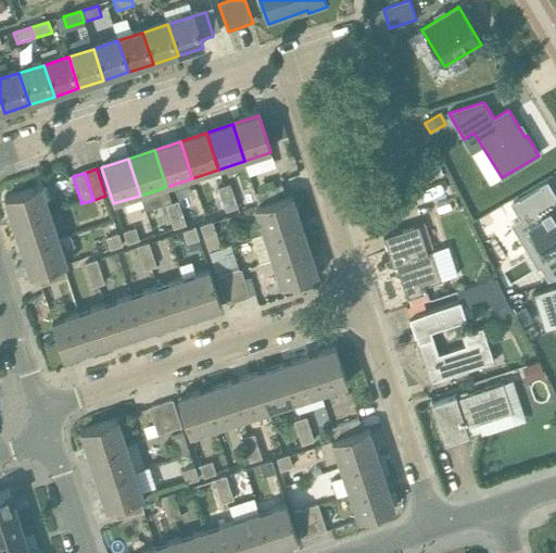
[(521,221),(513,226),(538,268),(539,267),(541,266),(548,280),(555,278),(555,277),(555,199),(555,200),(546,185),(542,187),(517,202),(513,205),(520,217),(521,221)]
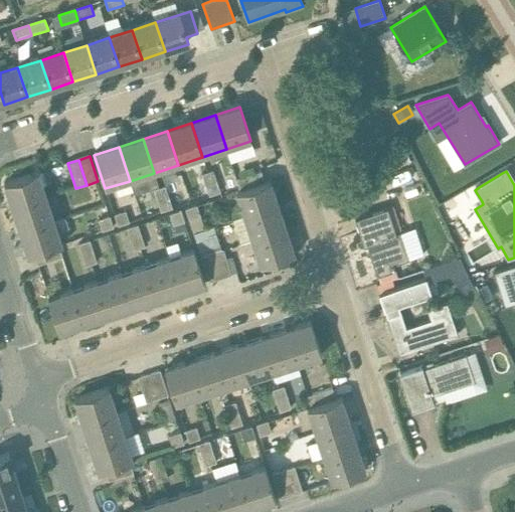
[(214,196),(220,194),(213,172),(207,173),(214,196)]
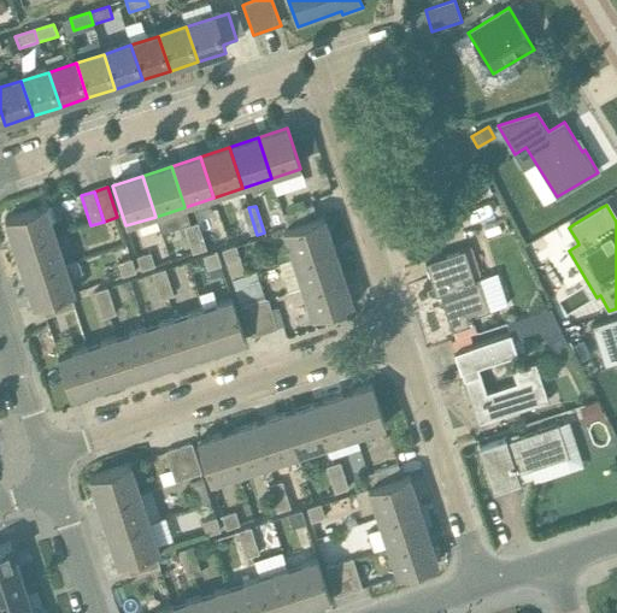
[(56,237),(53,230),(46,207),(5,220),(16,252),(56,237)]
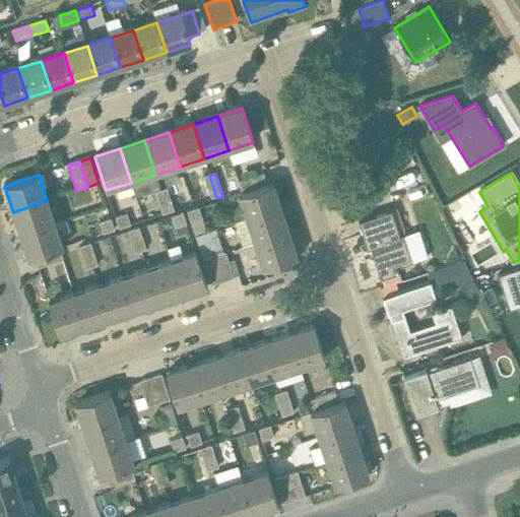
[(203,202),(216,198),(209,175),(203,177),(208,192),(201,195),(203,202)]
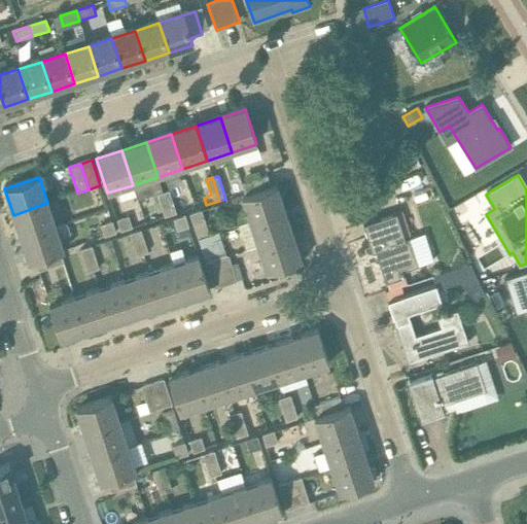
[(268,177),(253,182),(256,193),(271,188),(268,177)]
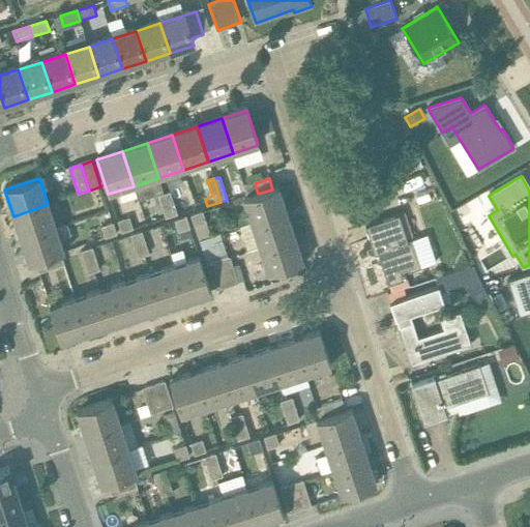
[(255,183),(243,186),(247,198),(258,194),(255,183)]
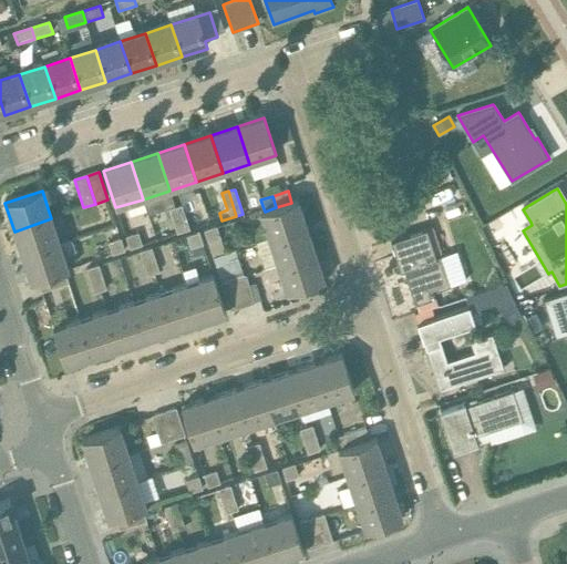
[(307,228),(307,227),(298,201),(291,203),(276,207),(265,212),(260,213),(269,241),(307,228)]
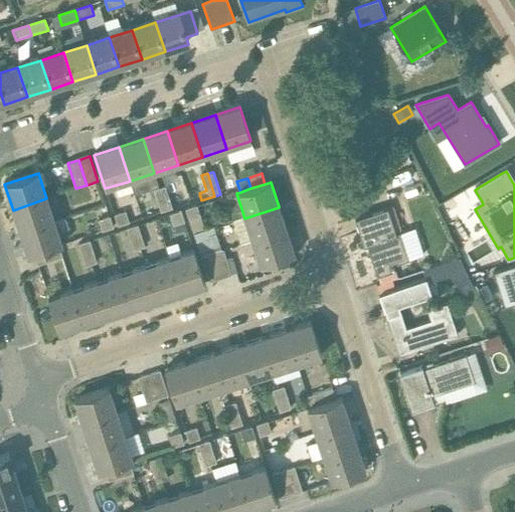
[(172,209),(165,187),(158,190),(166,212),(172,209)]
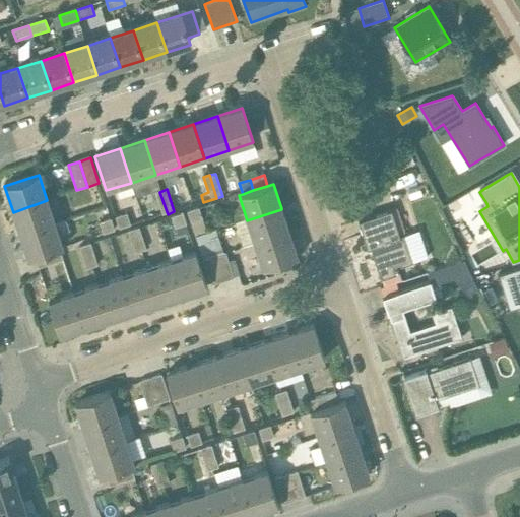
[(163,215),(168,214),(159,192),(154,193),(163,215)]
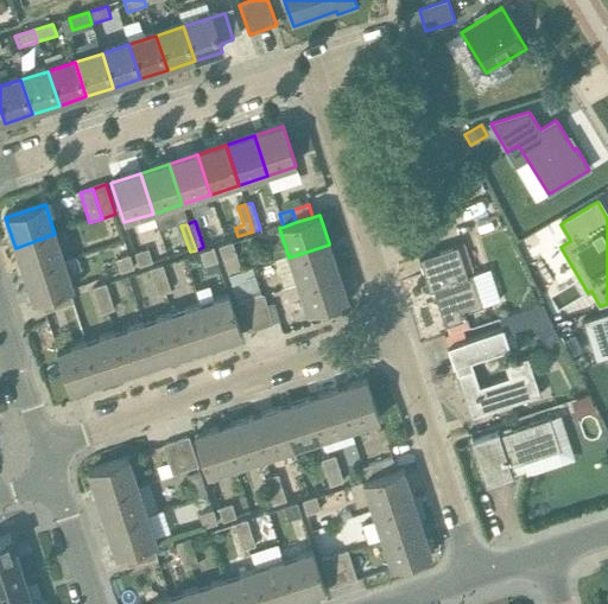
[(64,262),(55,234),(16,248),(24,275),(64,262)]
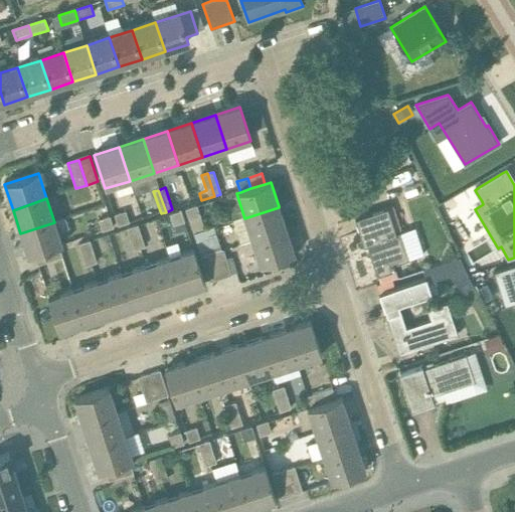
[(189,222),(200,218),(196,206),(185,210),(189,222)]
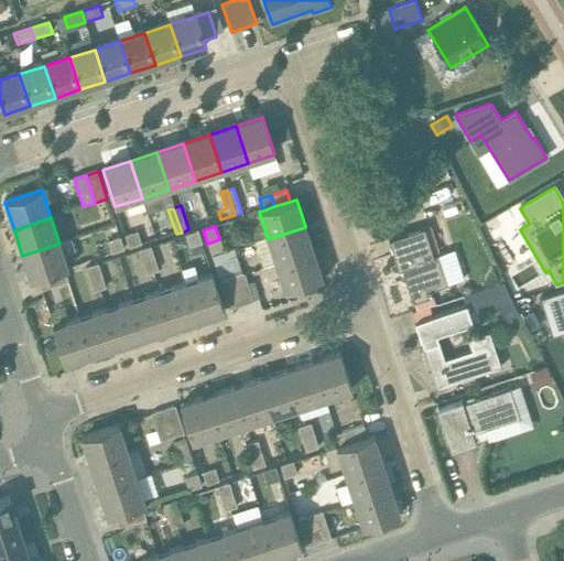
[(314,254),(305,227),(268,239),(257,243),(266,269),(277,266),(314,254)]
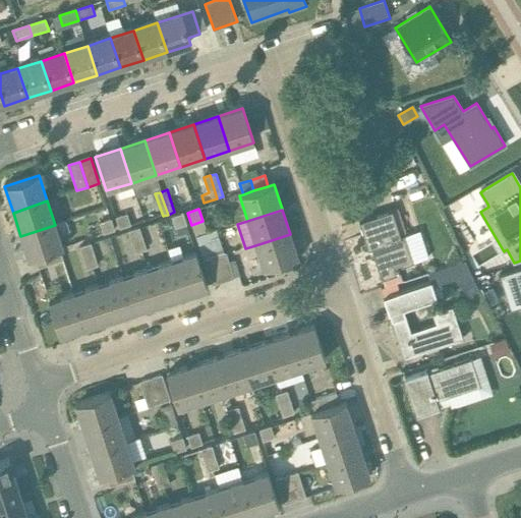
[(392,212),(359,222),(368,250),(372,248),(382,280),(383,279),(400,274),(398,269),(413,265),(404,236),(400,238),(392,212)]
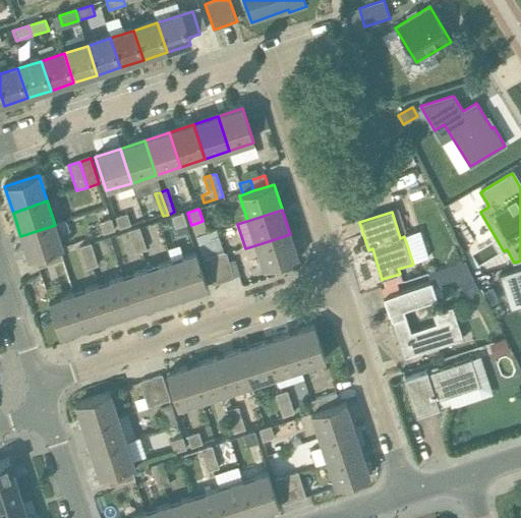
[(130,227),(130,226),(126,215),(115,219),(119,231),(130,227)]
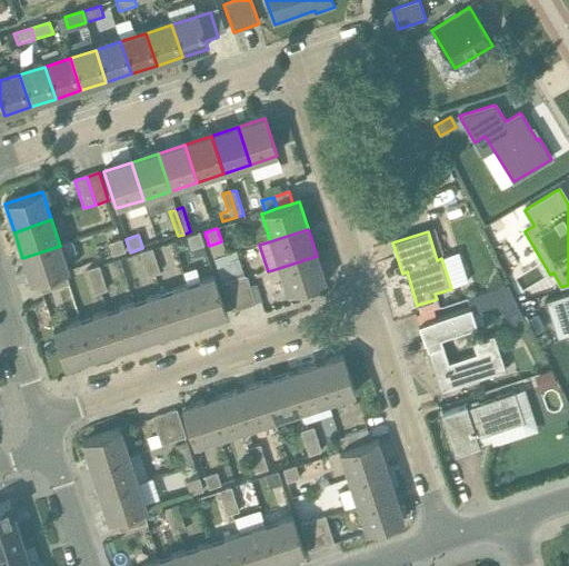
[(191,251),(205,247),(200,235),(187,238),(191,251)]
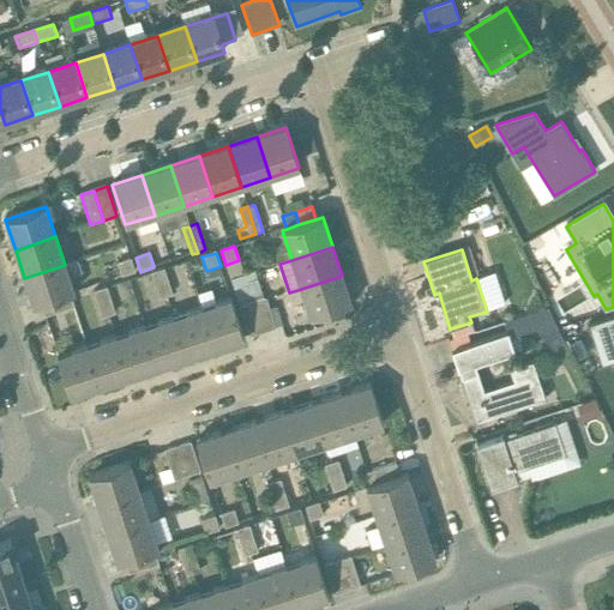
[(118,264),(121,277),(136,273),(131,260),(118,264)]
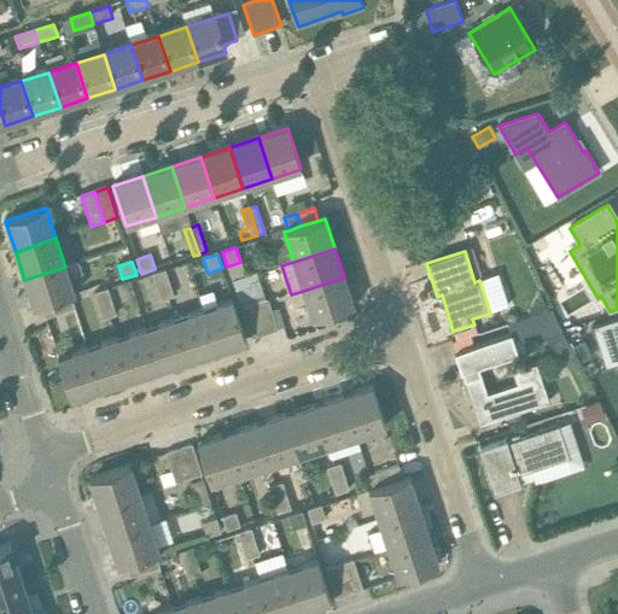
[(34,309),(41,307),(70,297),(75,296),(65,267),(24,280),(34,309)]
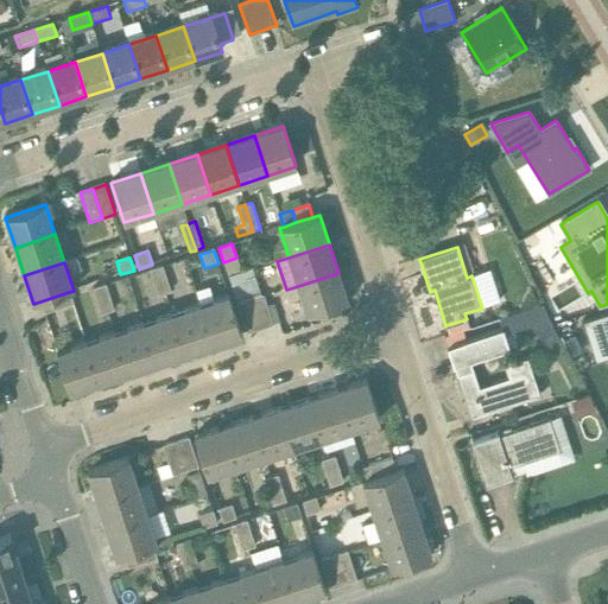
[(164,296),(171,293),(163,267),(156,269),(164,296)]
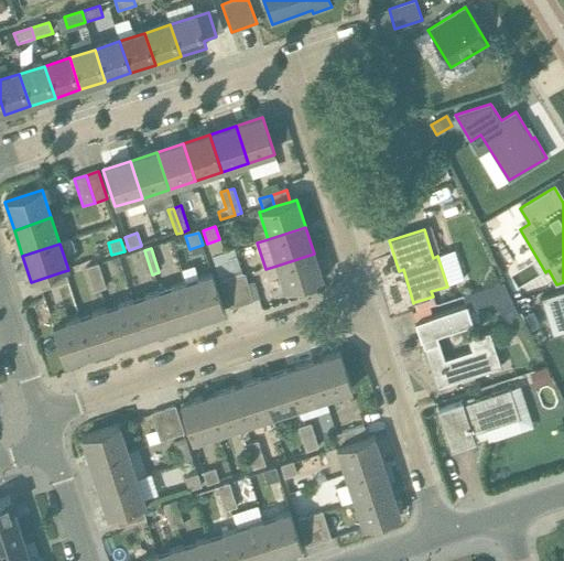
[(147,277),(152,274),(144,250),(138,252),(147,277)]
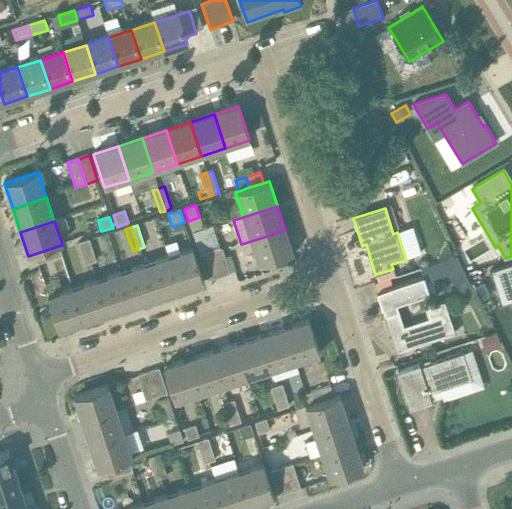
[(223,251),(222,250),(220,250),(213,227),(193,234),(200,258),(211,254),(223,251)]
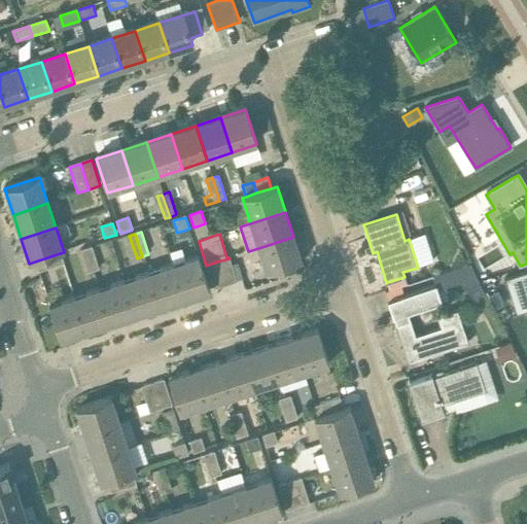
[(258,248),(260,253),(267,273),(302,262),(293,237),(258,248)]
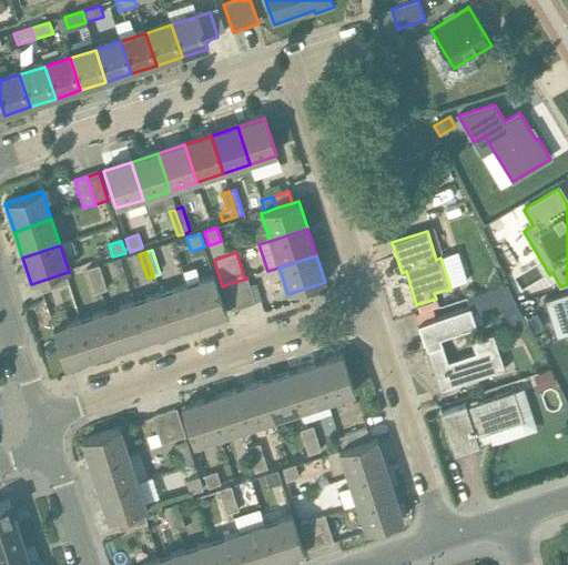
[(107,292),(99,268),(99,266),(92,269),(100,293),(107,292)]
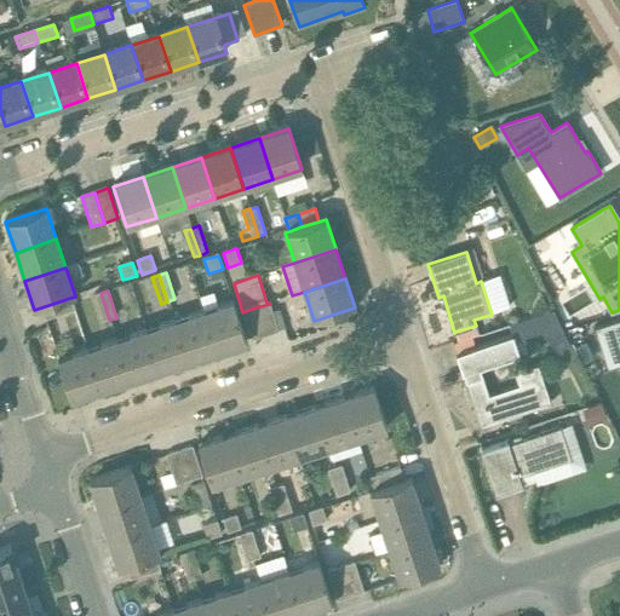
[(103,322),(109,320),(101,293),(95,295),(103,322)]
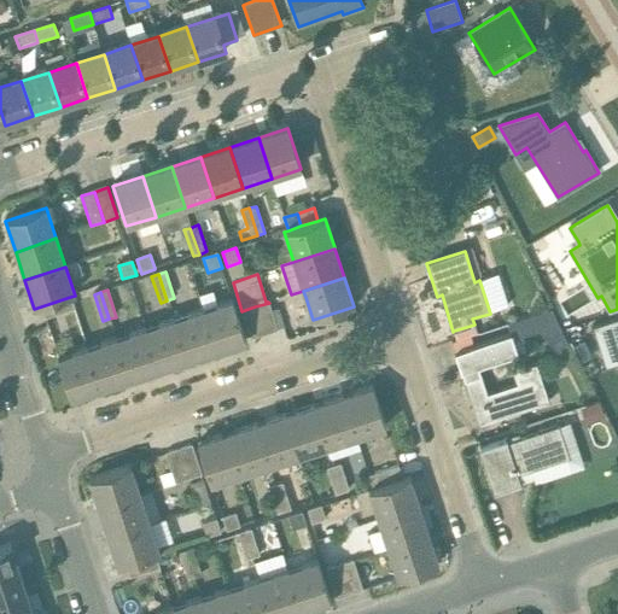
[(46,320),(68,313),(75,310),(70,297),(41,307),(46,320)]
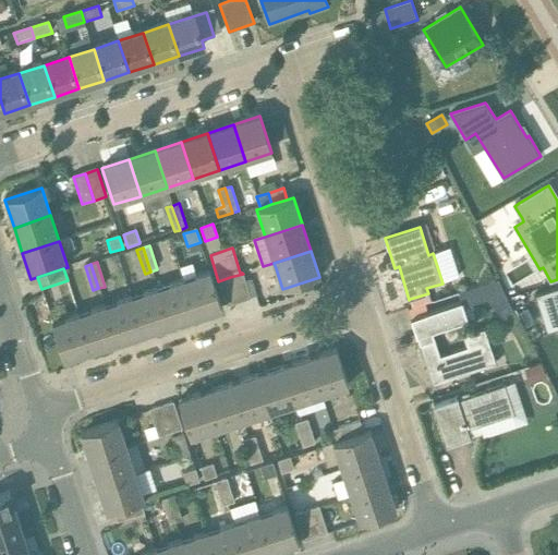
[(210,273),(183,280),(196,317),(222,309),(210,273)]
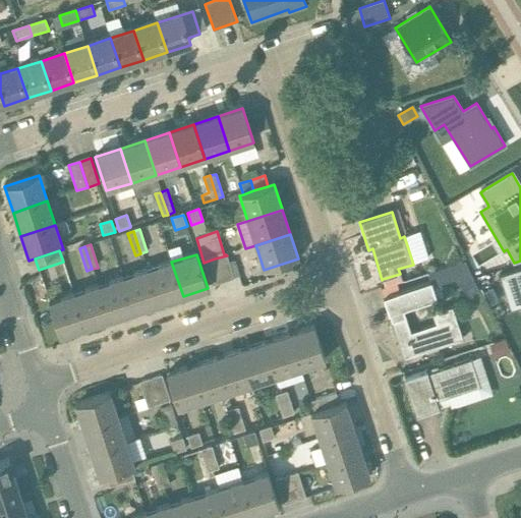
[(223,283),(234,280),(227,255),(215,259),(223,283)]
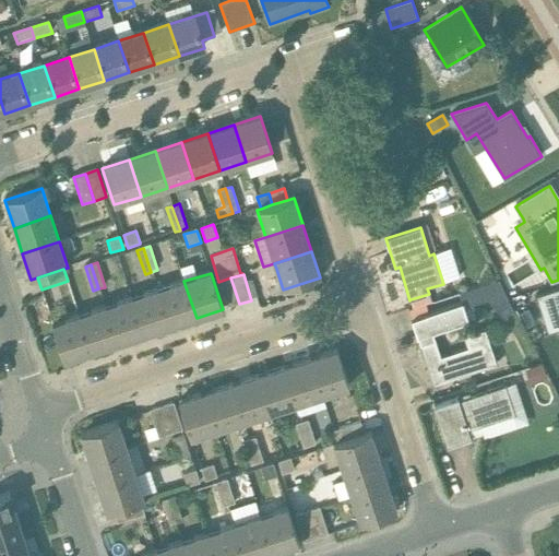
[(218,282),(227,308),(239,304),(230,278),(218,282)]
